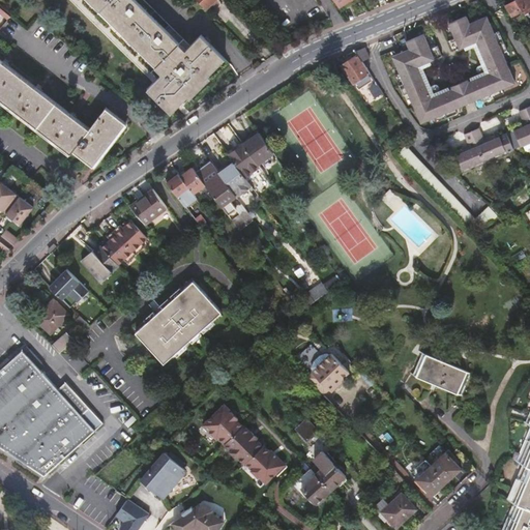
[(186,52),(136,0),(88,0),(164,76),(149,90),(171,112),(186,96),(189,98),(211,77),(208,74),(224,58),(202,36),(186,52)]
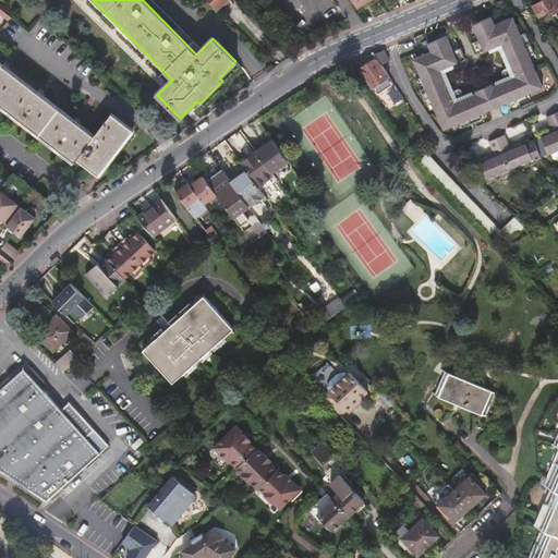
[(208,0),(218,10),(228,0),(208,0)]
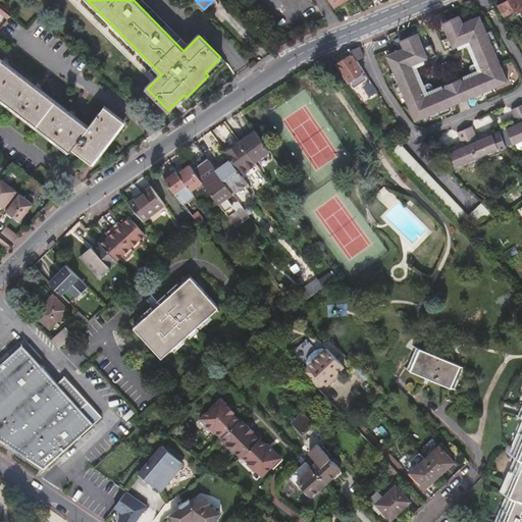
[(329,0),(335,9),(349,1),(347,0),(329,0)]
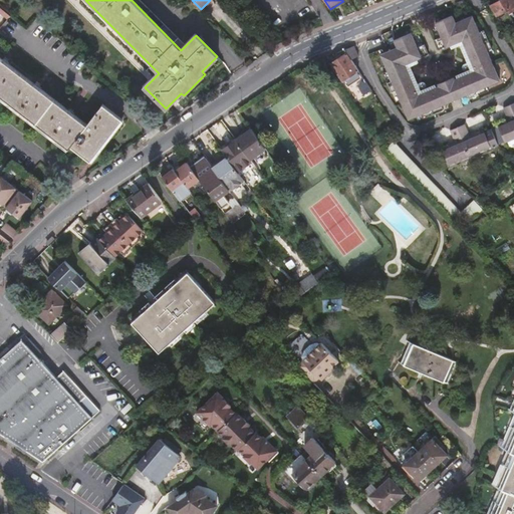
[(513,8),(513,2),(513,1),(512,0),(498,0),(490,5),(497,16),(507,10),(508,12),(513,8)]
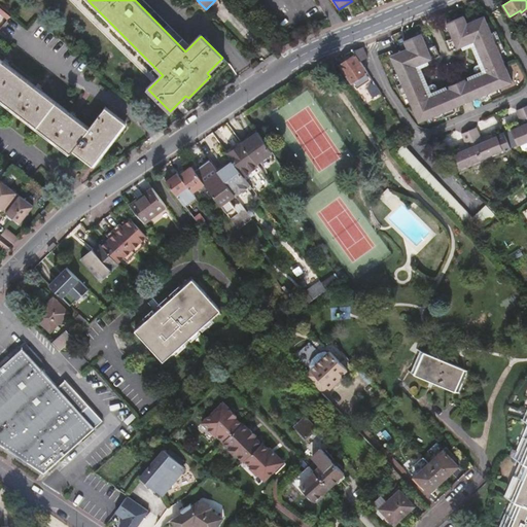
[(447,85),(448,89),(434,95),(424,99),(423,95),(426,93),(416,66),(416,65),(437,56),(433,46),(425,49),(419,35),(402,42),(406,49),(388,57),(396,74),(391,76),(399,96),(405,94),(418,124),(427,119),(430,118),(433,123),(442,118),(453,114),(451,109),(459,106),(469,101),(478,98),(480,102),(499,94),(498,89),(511,83),(498,54),(502,51),(494,31),(490,33),(483,16),(465,24),(462,16),(445,24),(452,38),(444,41),(448,51),(471,41),(483,69),(486,68),(488,71),(464,81),(462,78),(447,85)]
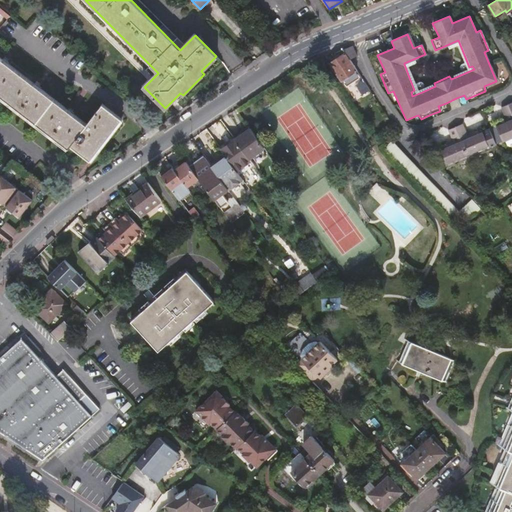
[(344,53),(348,60),(356,56),(352,46),(342,50),(344,53)]
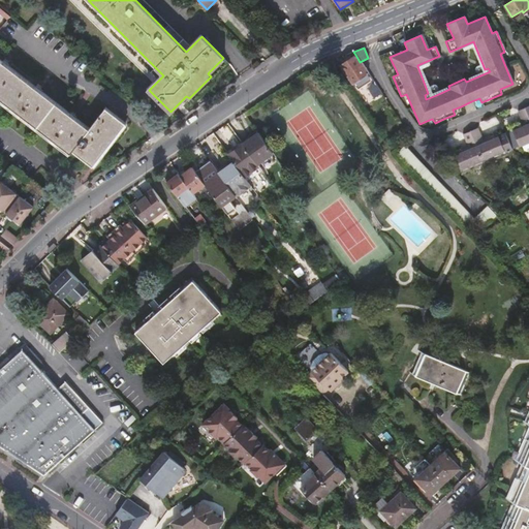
[(368,73),(360,62),(355,55),(340,65),(352,84),(361,79),(365,84),(371,79),(368,73)]
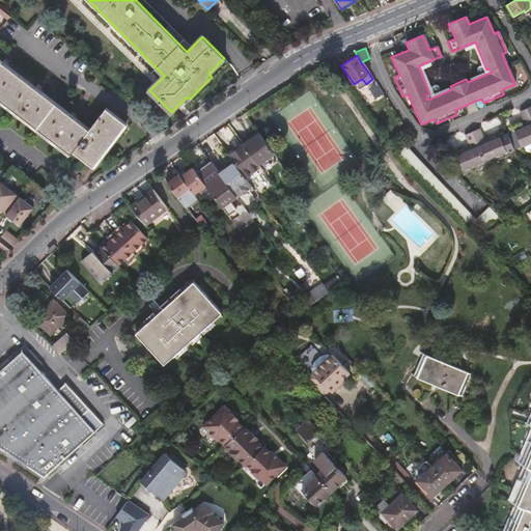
[(91,129),(0,58),(0,96),(73,154),(76,149),(94,163),(120,130),(103,115),(91,129)]
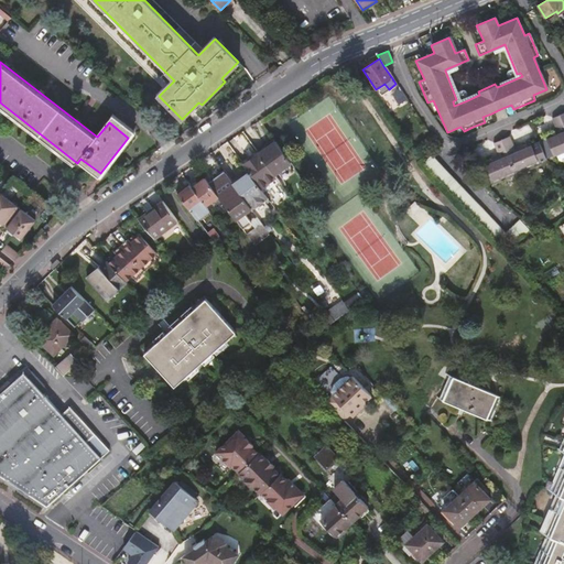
[(396,84),(389,89),(388,90),(398,105),(407,99),(396,84)]
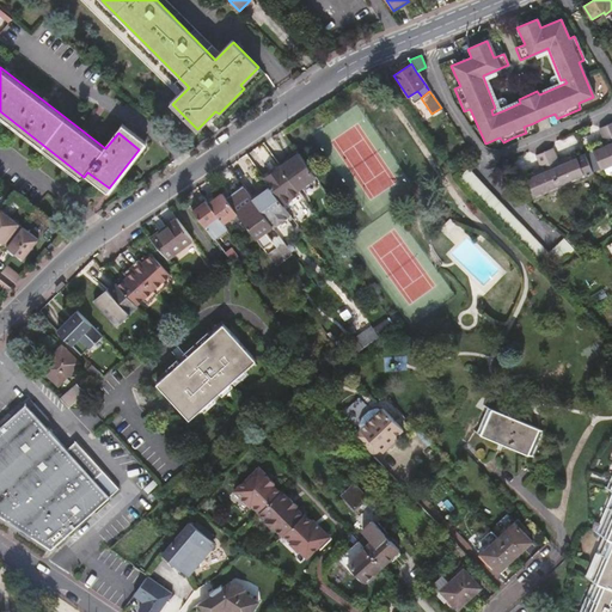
[(611,163),(611,136),(606,124),(598,128),(604,140),(605,145),(603,146),(601,145),(601,144),(600,144),(599,144),(599,142),(598,142),(597,142),(591,146),(600,169),(603,167),(611,163)]
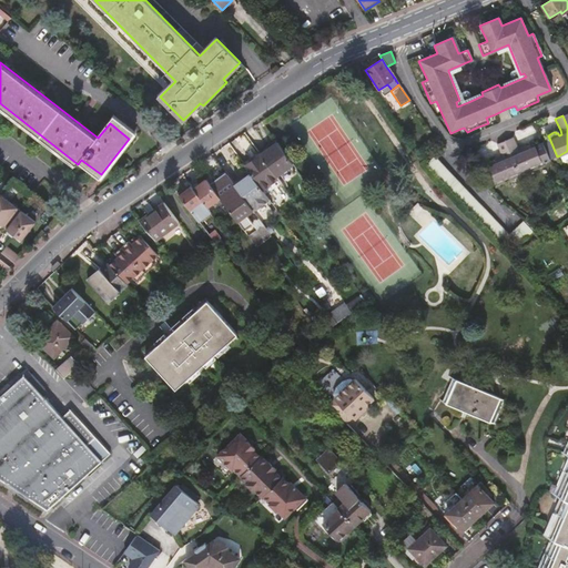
[(526,149),(519,152),(517,149),(513,137),(505,140),(519,175),(543,165),(541,163),(549,160),(543,142),(535,145),(534,142),(527,145),(526,146),(526,148),(526,149)]
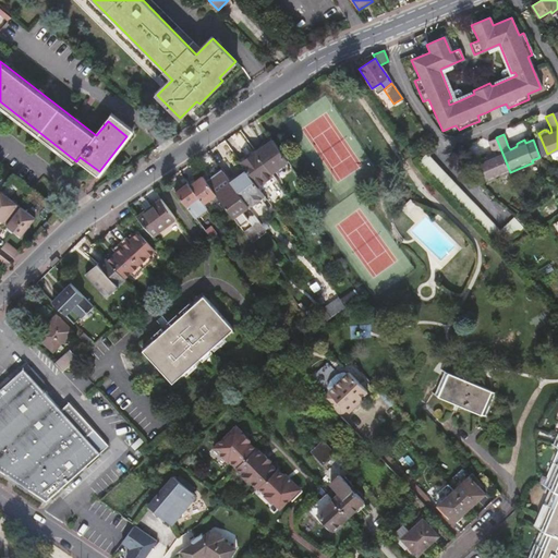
[(496,137),(488,141),(493,153),(494,156),(487,159),(484,157),(477,160),(486,182),(510,172),(496,137)]
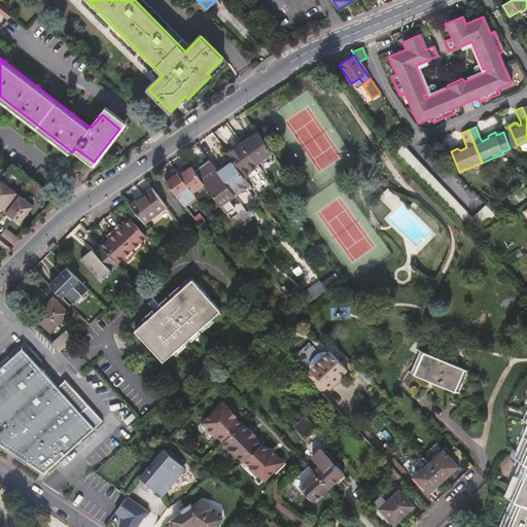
[(271,152),(256,133),(241,144),(255,164),(271,152)]
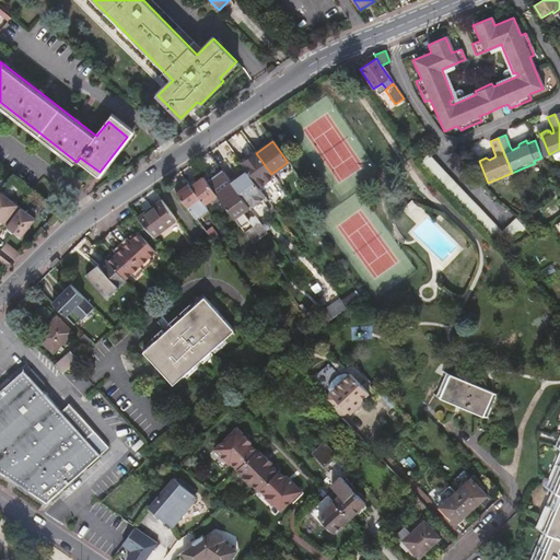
[(271,174),(256,153),(242,163),(246,171),(264,195),(278,184),(271,174)]
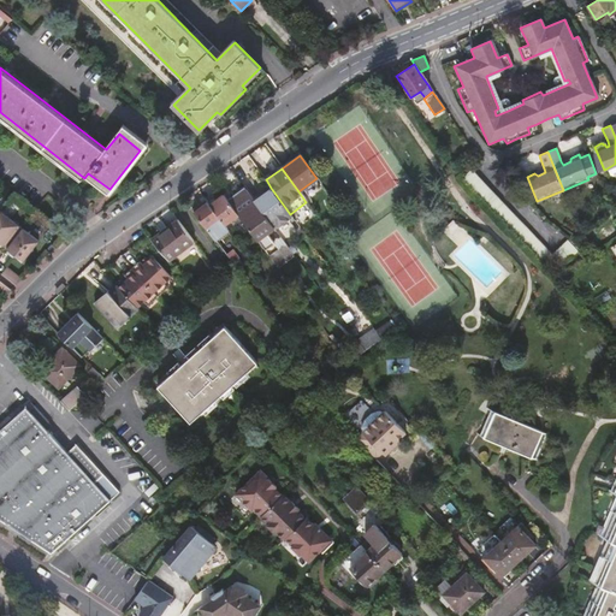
[(474,170),(465,179),(557,277),(582,255),(570,241),(555,255),(474,170)]
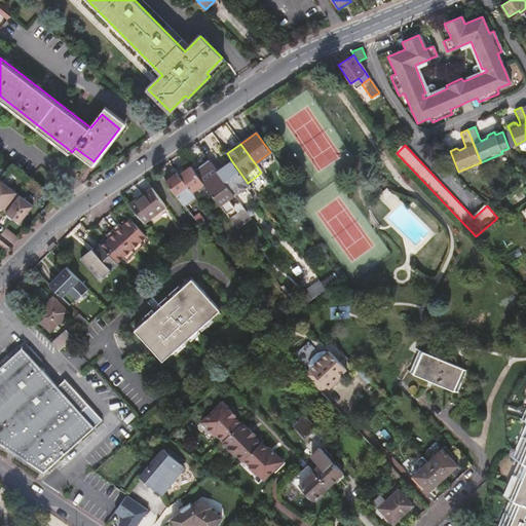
[(248,183),(231,160),(217,171),(234,194),(234,195),(249,185),(248,183)]
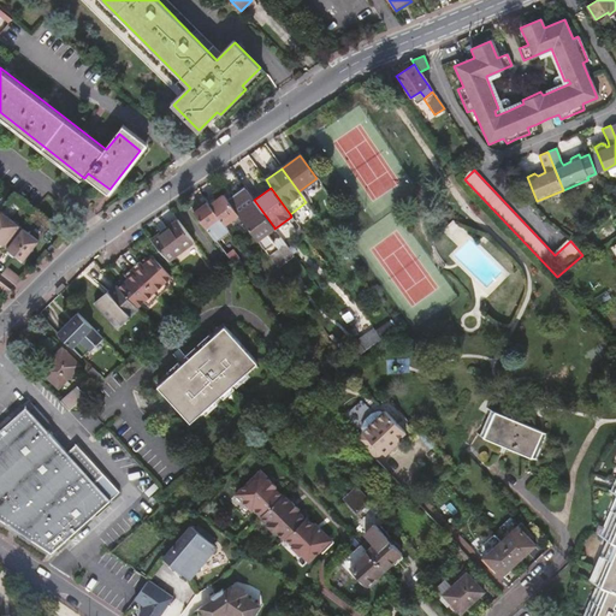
[(254,200),(246,189),(229,201),(237,212),(255,238),(264,249),(274,243),(267,234),(270,231),(274,227),(254,200)]
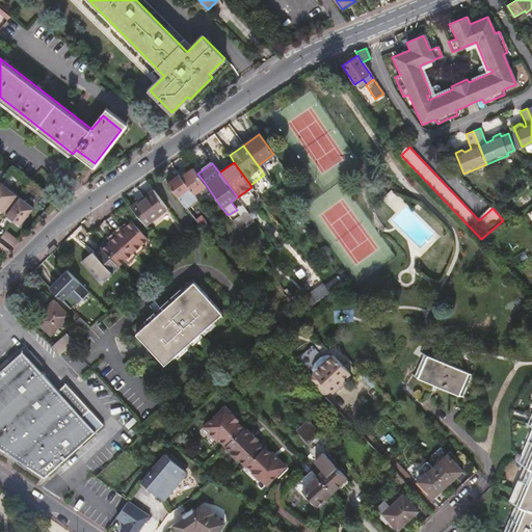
[(193,167),(182,176),(193,192),(205,183),(197,174),(193,167)]
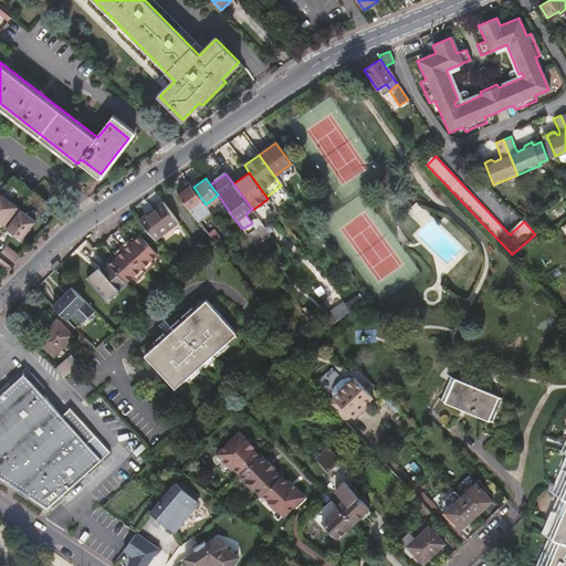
[(194,187),(190,184),(177,192),(198,219),(210,210),(206,205),(194,187)]
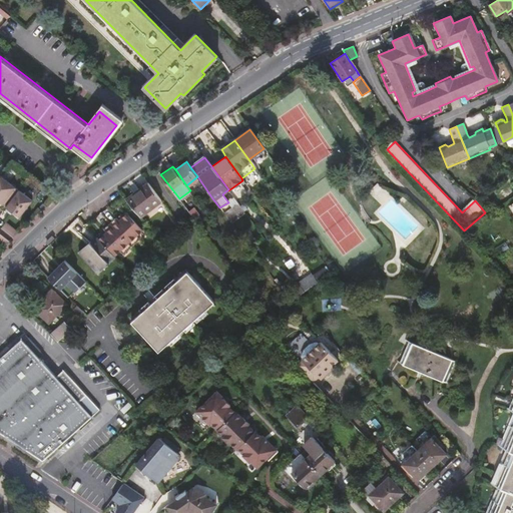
[(0,177),(0,204),(19,220),(32,203),(0,177)]
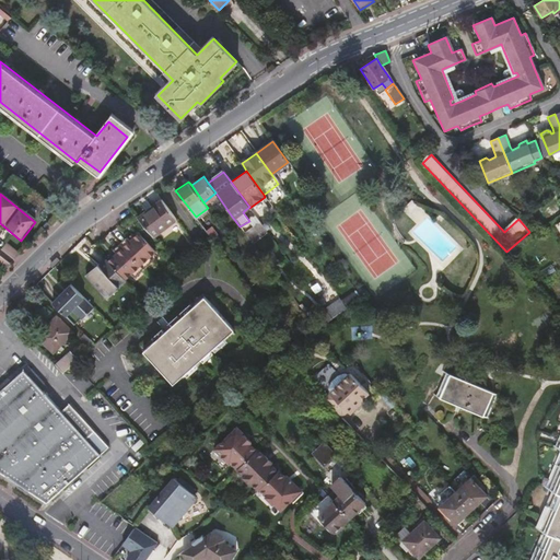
[(175,220),(161,200),(137,218),(152,236),(175,220)]
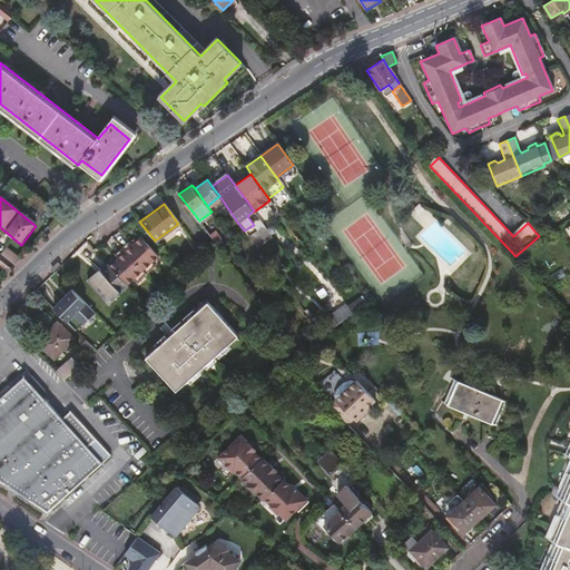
[(254,212),(254,210),(249,214),(259,228),(248,236),(256,247),(272,236),(254,212)]
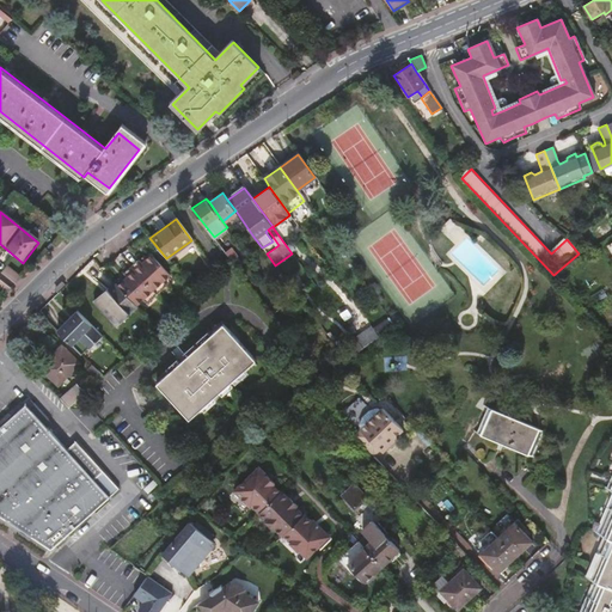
[(262,248),(254,237),(248,242),(257,255),(263,250),(262,248)]
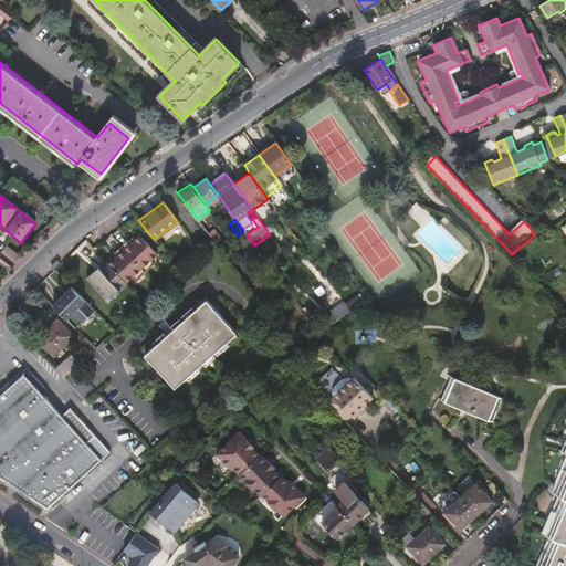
[(213,229),(208,232),(213,241),(219,237),(213,229)]
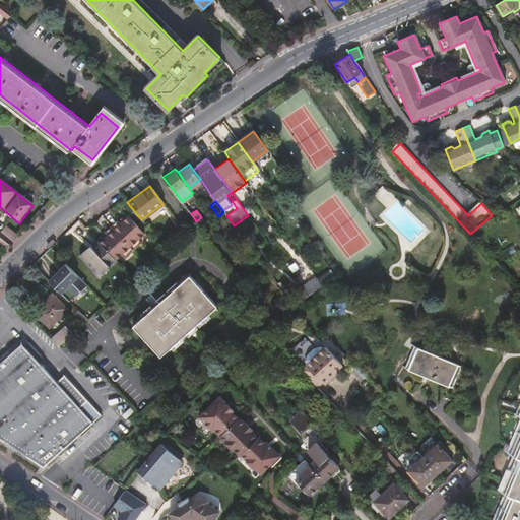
[(117,221),(111,226),(132,251),(140,243),(137,240),(143,235),(128,217),(120,224),(117,221)]
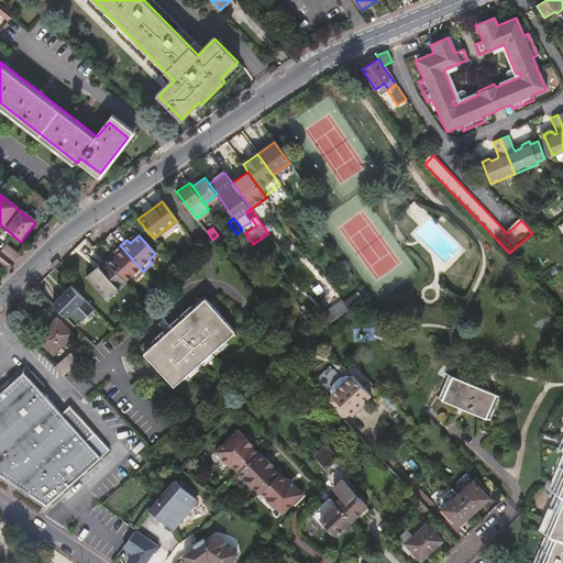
[(218,235),(212,240),(217,245),(222,241),(218,235)]
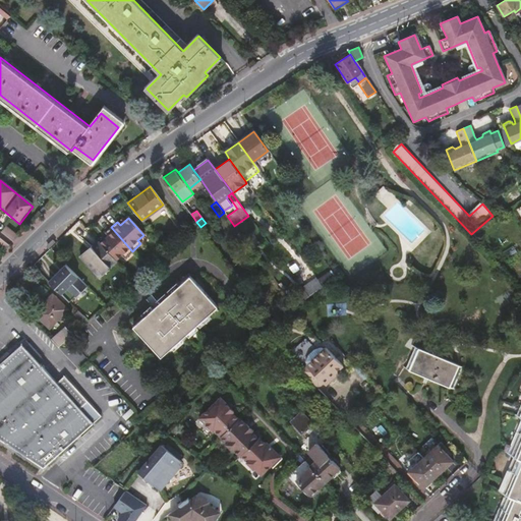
[(16,240),(21,236),(7,225),(3,230),(16,240)]
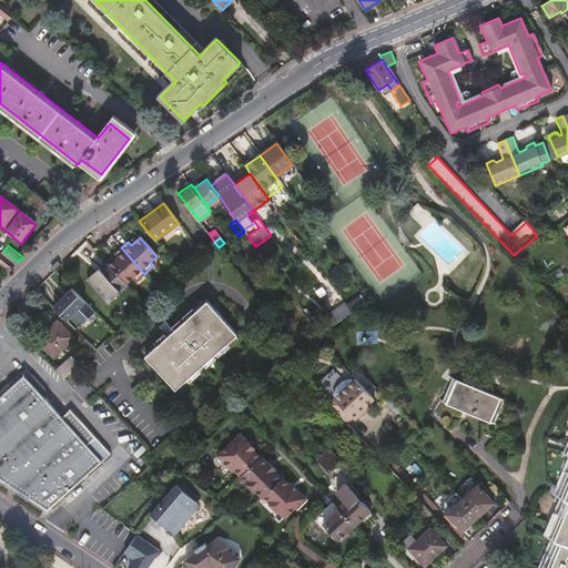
[(144,274),(121,247),(114,254),(118,257),(109,265),(125,284),(131,277),(135,282),(144,274)]
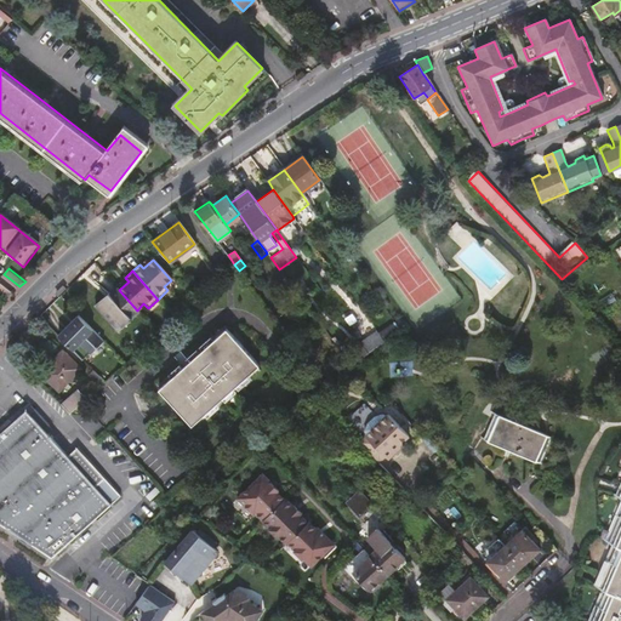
[(0,294),(7,298),(13,292),(0,281),(0,294)]
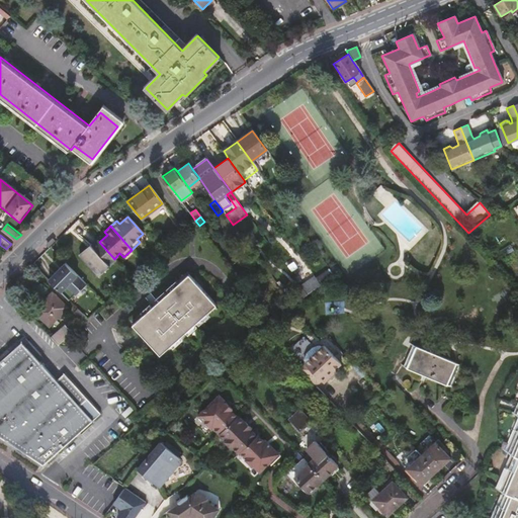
[(99,242),(98,240),(91,246),(89,244),(78,254),(91,269),(94,266),(100,273),(115,260),(114,259),(99,242)]
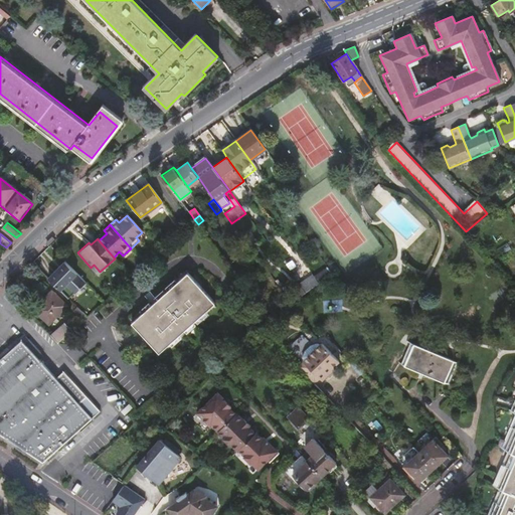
[(86,283),(67,265),(60,272),(57,269),(47,278),(66,298),(71,293),(73,294),(86,283)]
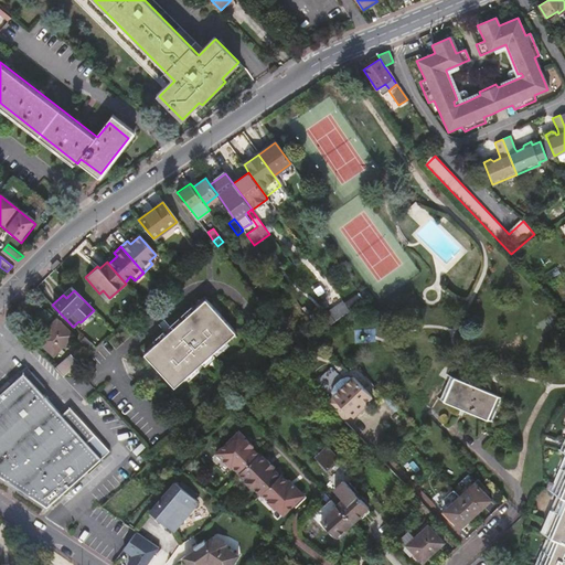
[(141,355),(171,388),(234,333),(203,299),(141,355)]
